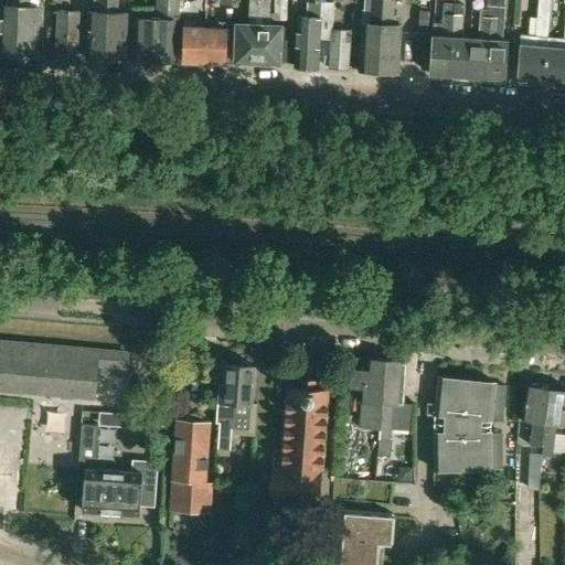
[(0,6),(0,53),(16,55),(19,0),(8,0),(9,7),(0,6)]
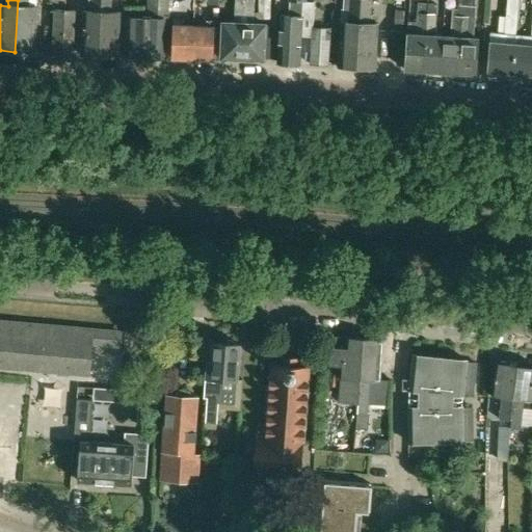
[(18,0),(15,52),(33,53),(35,22),(37,22),(38,0),(18,0)]
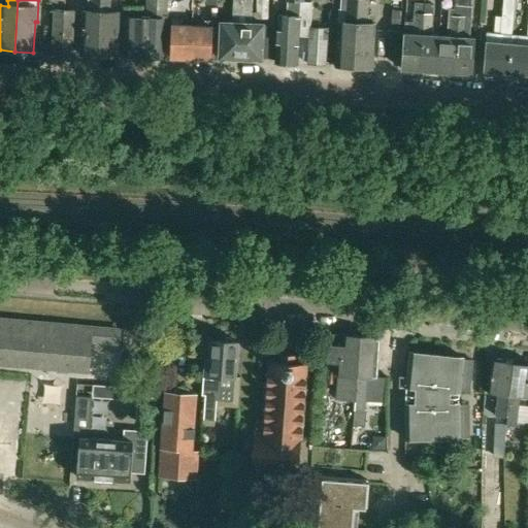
[(79,54),(98,55),(99,0),(87,0),(87,4),(90,4),(90,11),(80,10),(79,54)]
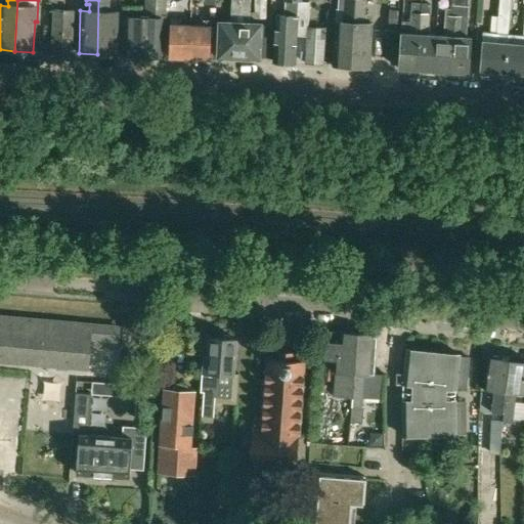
[(108,0),(98,0),(97,54),(116,54),(117,12),(108,12),(108,0)]
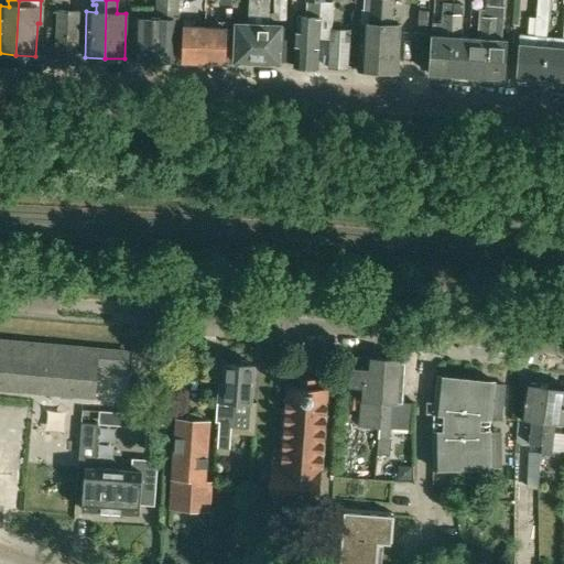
[(154,0),(154,19),(152,60),(171,61),(172,19),(177,20),(177,0),(154,0)]
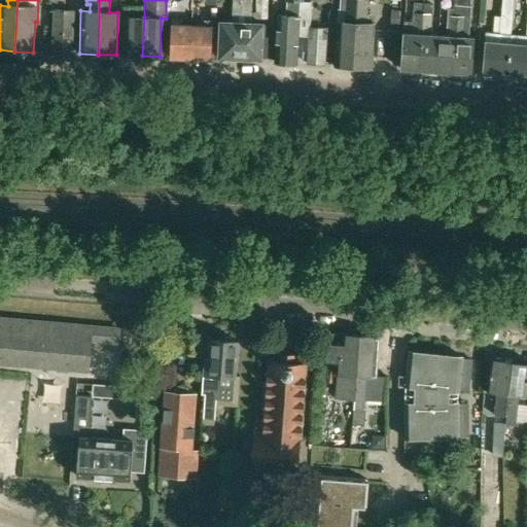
[(238,57),(240,0),(231,0),(231,23),(220,23),(218,57),(220,56),(220,59),(231,60),(231,57),(238,57)]
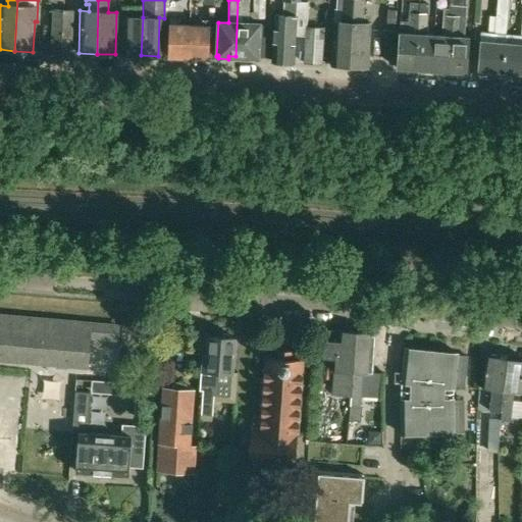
[(247,0),(238,0),(236,56),(245,57),(245,59),(255,60),(255,57),(257,57),(257,56),(266,56),(268,24),(247,23),(247,0)]
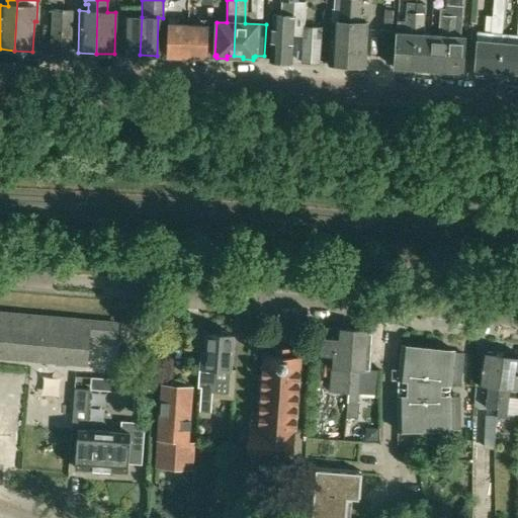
[(266,24),(264,56),(268,57),(268,60),(290,62),(290,61),(300,62),(300,63),(318,64),(319,41),(320,26),(303,26),(301,40),(301,42),(293,42),(295,1),(297,1),(296,0),(279,0),(280,2),(279,15),(271,15),(270,27),(268,27),(268,24),(266,24)]
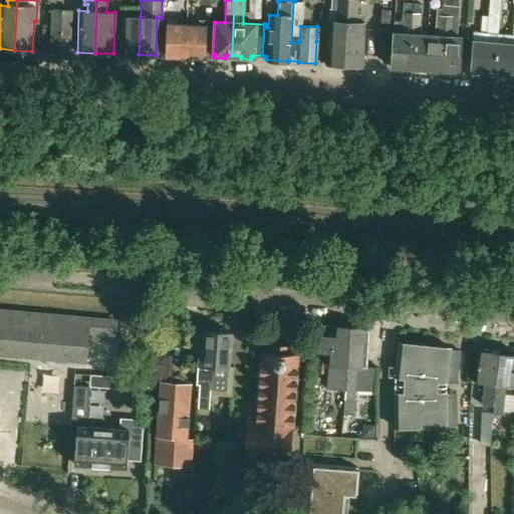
[(330,0),(329,21),(327,21),(325,63),(343,64),(346,0),(330,0)]
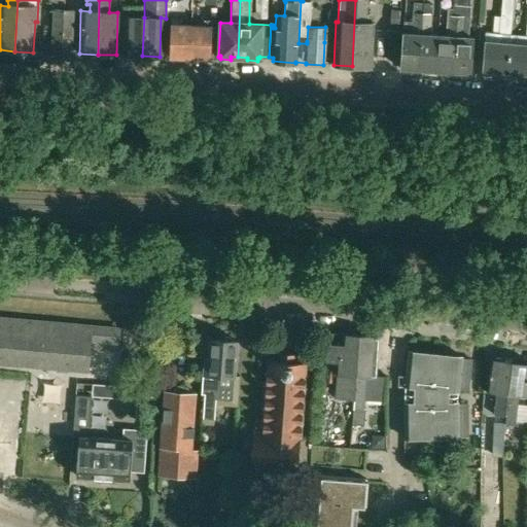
[(355,0),(352,66),(371,67),(373,24),(364,24),(365,0),(355,0)]
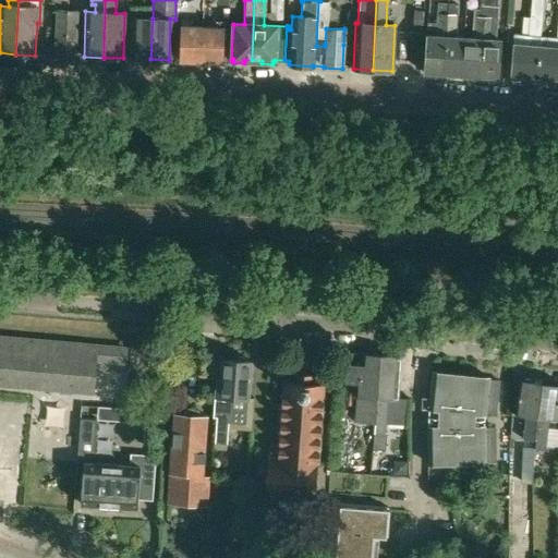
[(536,76),(540,37),(542,0),(530,0),(528,36),(513,35),(510,74),(536,76)]
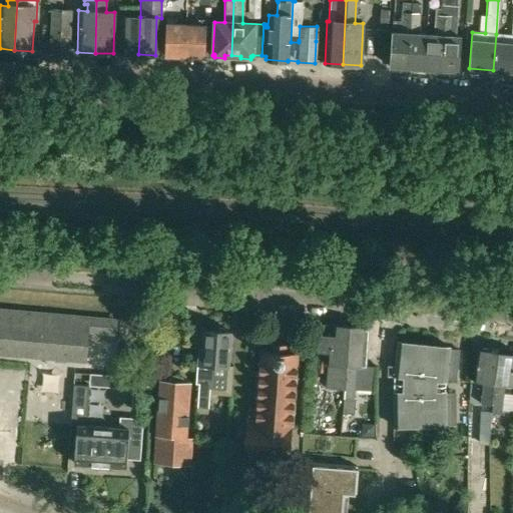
[(493,70),(512,71),(512,0),(511,35),(496,34),(493,70)]
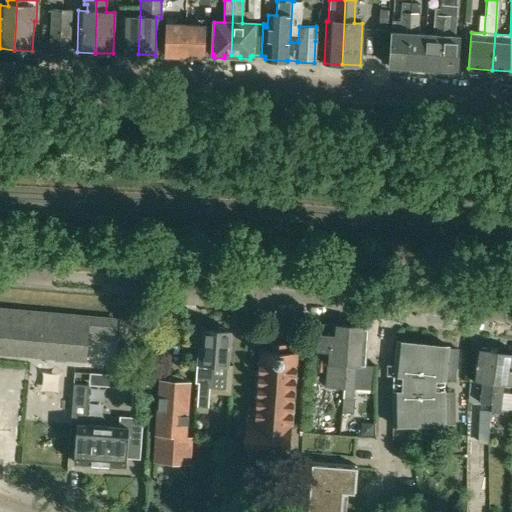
[(388,67),(406,68),(409,13),(410,3),(402,2),(400,21),(392,20),(388,67)]
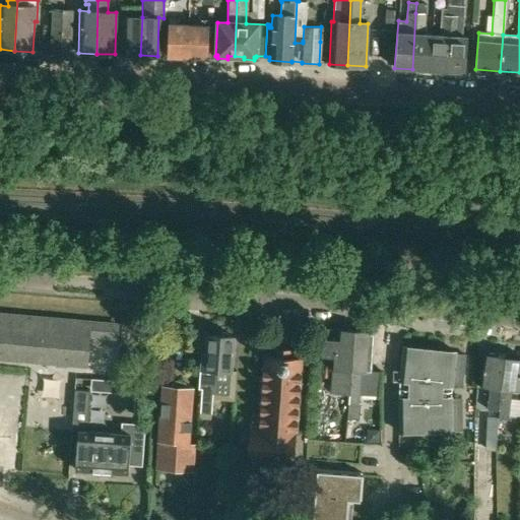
[(416,3),(415,13),(412,69),(430,70),(432,35),(424,35),(426,3),(416,3)]
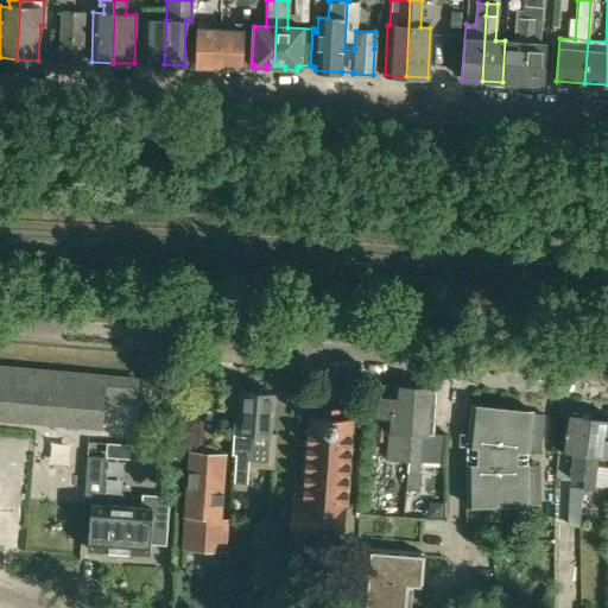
[(521,11),(520,18),(527,19),(523,84),(542,86),(545,44),(539,44),(542,8),(521,6),(521,11)]
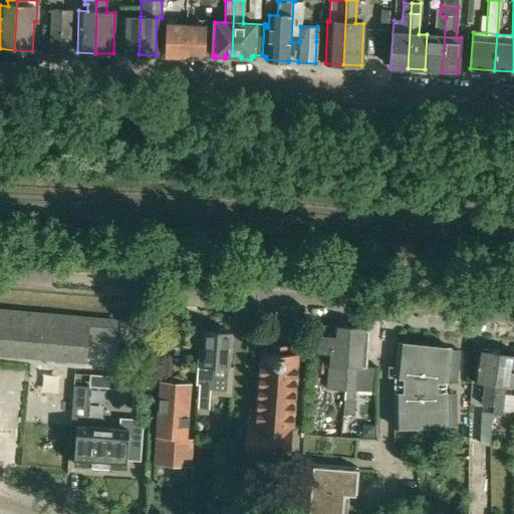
[(391,9),(381,8),(380,27),(390,28),(391,9)]
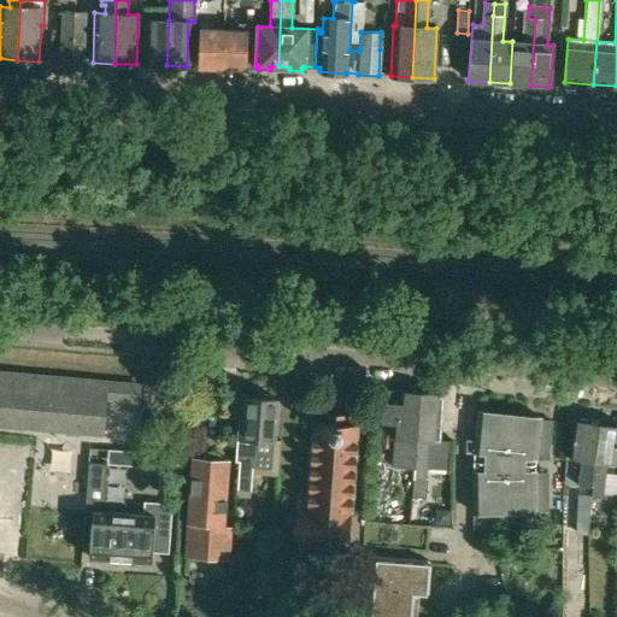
[(535,19),(528,18),(529,11),(524,11),(522,42),(512,41),(510,83),(530,86),(535,19)]
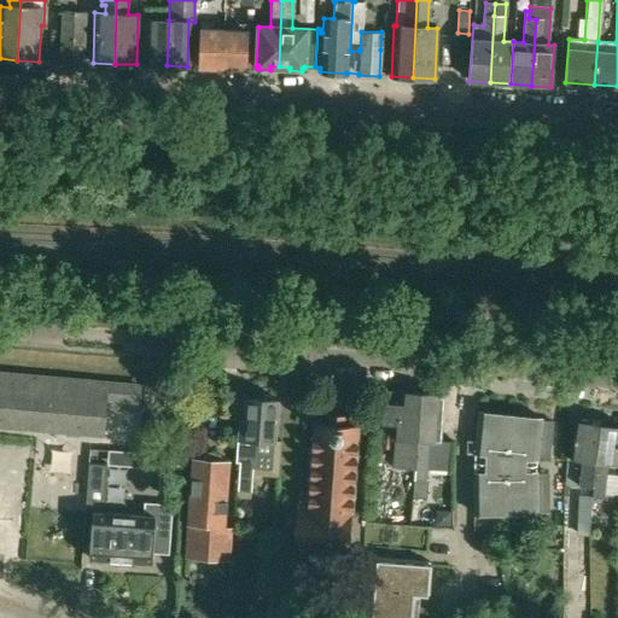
[(62,62),(85,63),(85,12),(62,12),(62,62)]
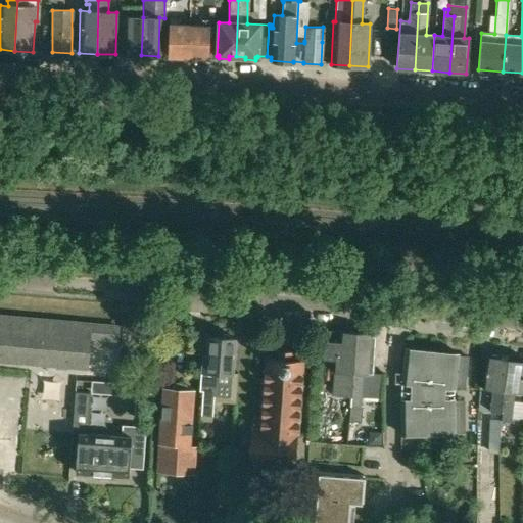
[(124,16),(123,55),(141,55),(143,17),(124,16)]
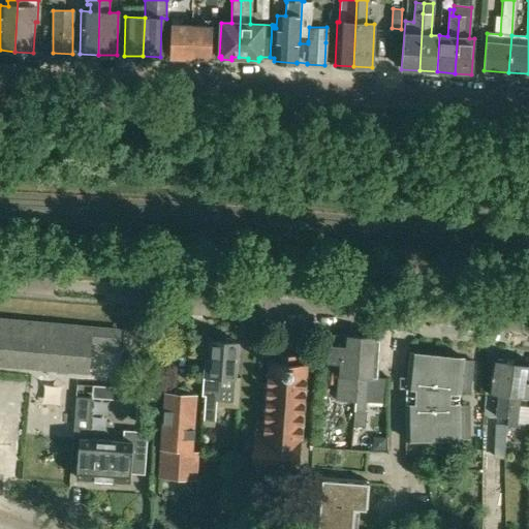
[(168,58),(189,58),(191,26),(180,25),(180,20),(169,19),(168,58)]
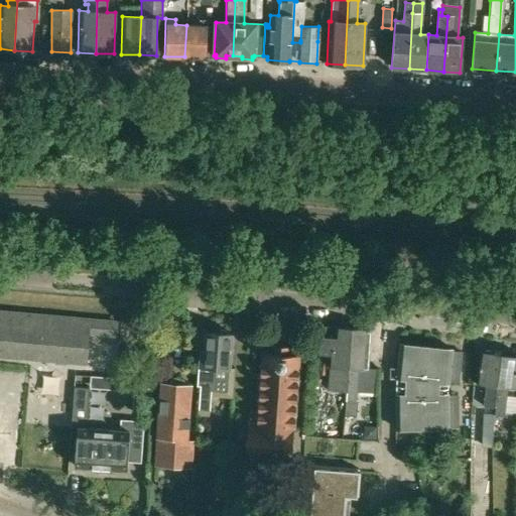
[(195,25),(186,25),(184,56),(206,57),(207,20),(195,19),(195,25)]
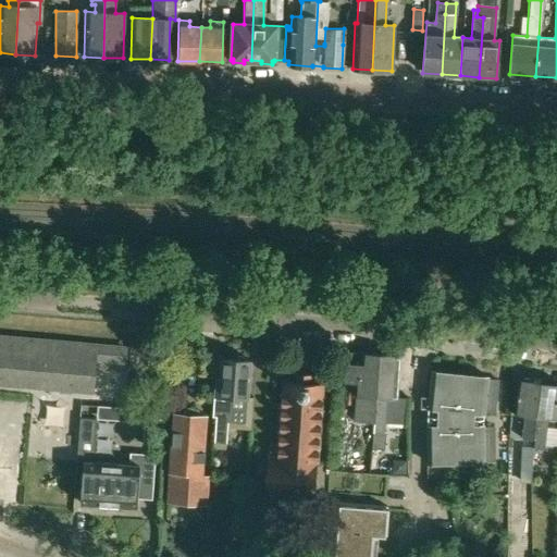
[(408,53),(420,54),(422,33),(409,32),(408,53)]
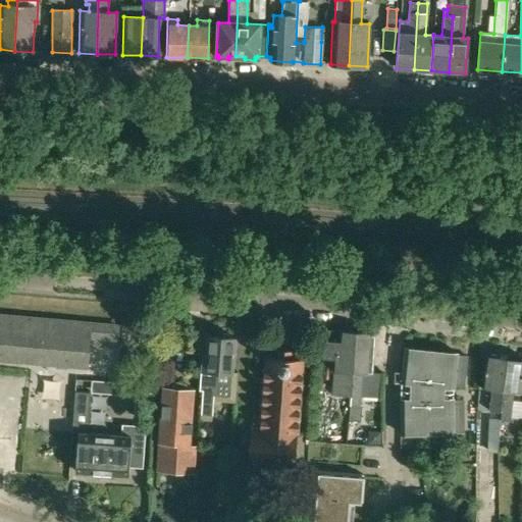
[(117,340),(118,327),(0,316),(0,359),(87,367),(89,336),(117,340)]
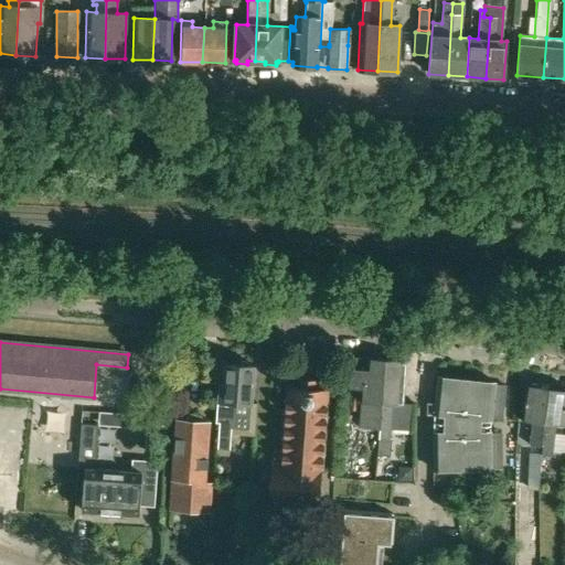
[(220,384),(217,414),(216,422),(220,423),(216,454),(230,456),(231,433),(248,435),(254,365),(251,365),(248,362),(241,362),(238,364),(225,363),(226,360),(206,358),(210,384),(220,384)]
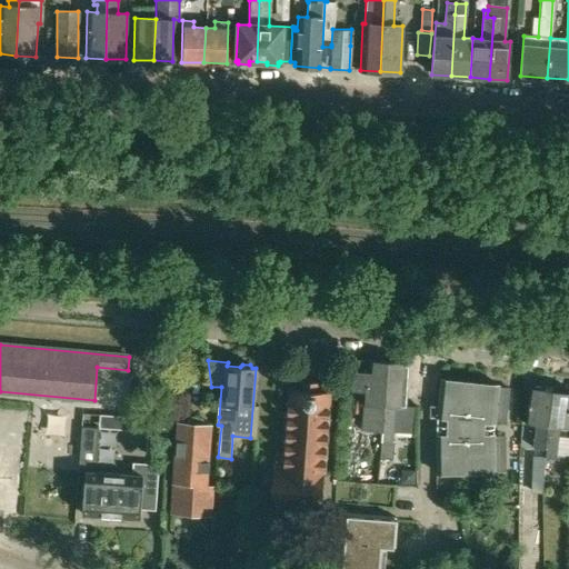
[(363,430),(382,431),(389,362),(370,360),(369,362),(351,361),(349,389),(367,391),(363,430)]
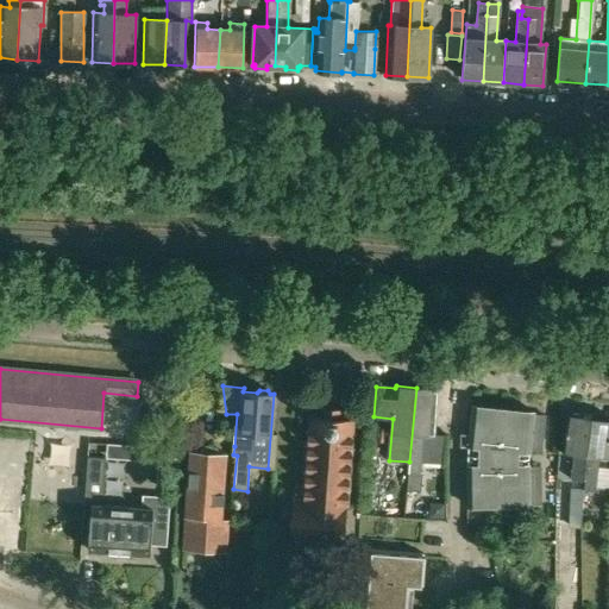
[(438,390),(416,388),(409,462),(409,469),(408,491),(421,491),(422,463),(444,463),(445,434),(433,434),(438,390)]
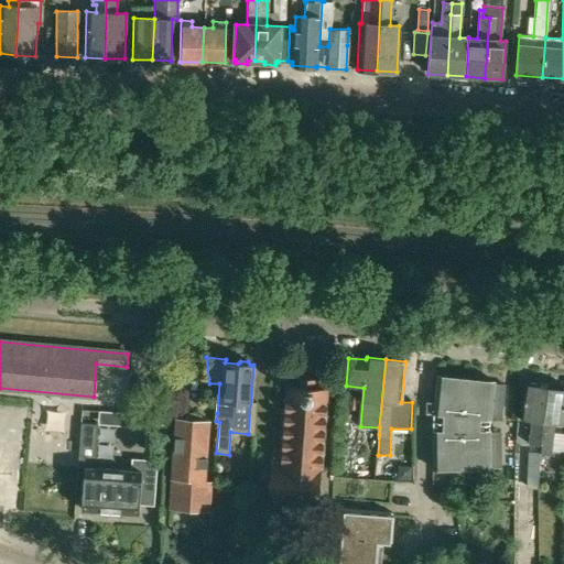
[(437,376),(433,415),(432,434),(432,468),(489,467),(490,465),(500,465),(499,432),(489,433),(489,416),(500,418),(503,384),(494,384),(495,382),(437,376)]
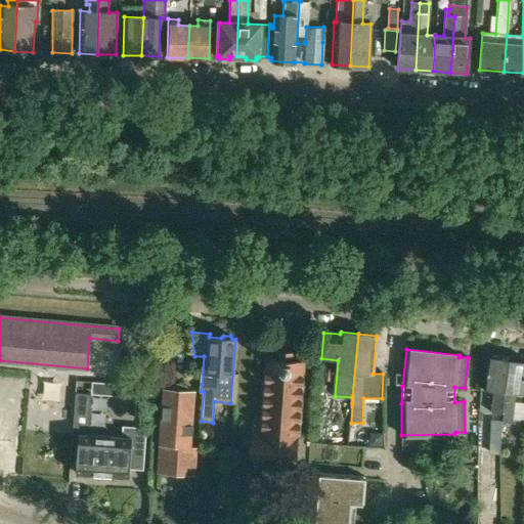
[(253,425),(252,425),(250,464),(296,468),(304,361),(293,360),(293,352),(280,351),(280,359),(268,358),(263,418),(254,417),(253,425)]
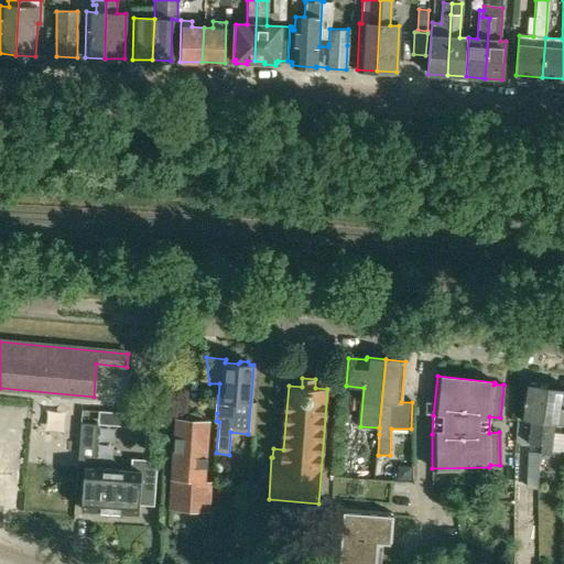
[(529,444),(530,444),(530,453),(530,488),(540,488),(540,454),(540,453),(540,445),(546,387),(538,386),(537,383),(531,382),(529,384),(527,384),(522,419),(531,420),(529,444)]
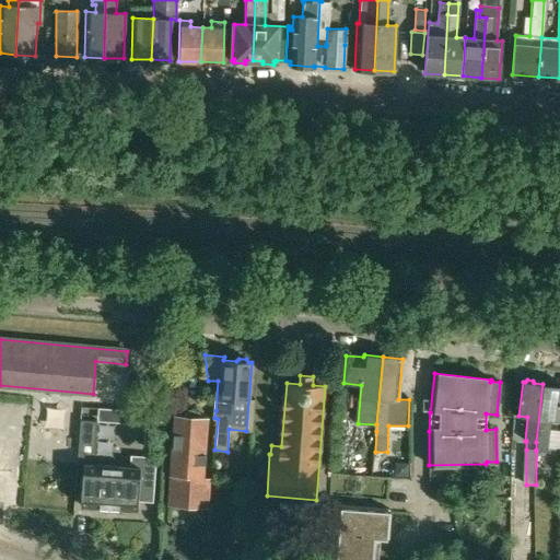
[(548,452),(548,444),(551,420),(559,421),(559,420),(559,384),(555,384),(552,386),(543,384),(536,442),(536,450),(536,451),(548,452)]
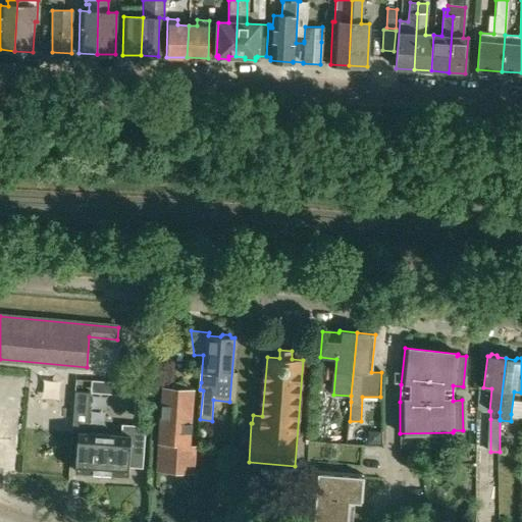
[(190,445),(194,389),(187,388),(186,387),(186,386),(185,385),(184,384),(183,383),(181,382),(179,382),(178,382),(177,382),(175,383),(174,384),(173,385),(172,386),(172,387),(163,387),(157,470),(194,473),(196,446),(190,445)]
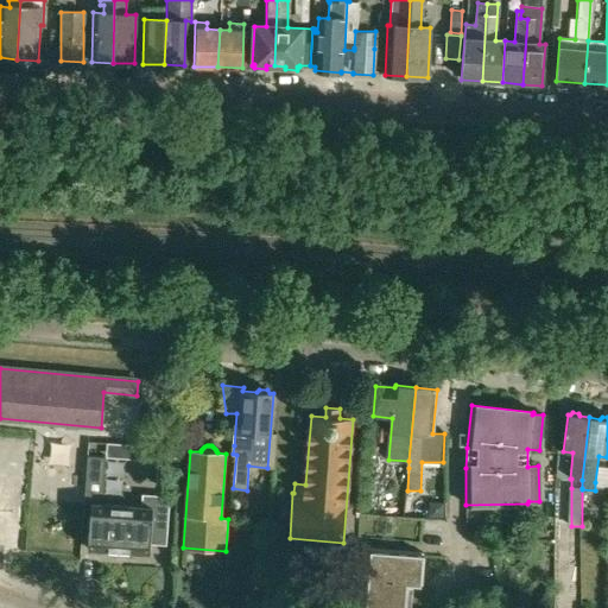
[(169,496),(143,494),(141,507),(103,504),(107,457),(88,456),(84,505),(90,505),(87,549),(149,553),(150,544),(165,545),(169,496)]
